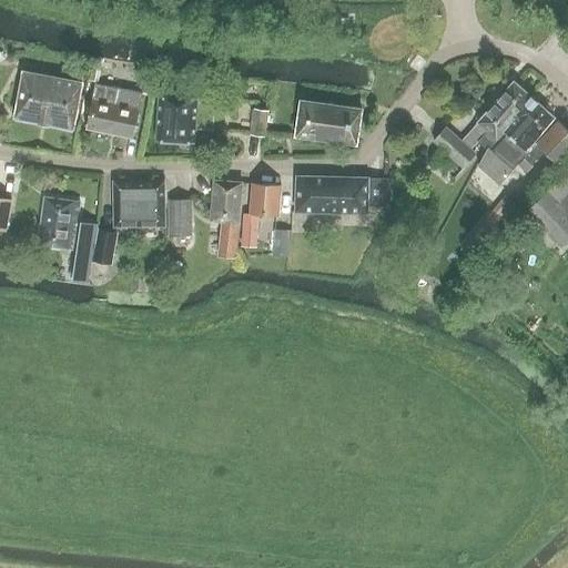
[(0,92),(4,94),(10,67),(0,64),(0,92)]
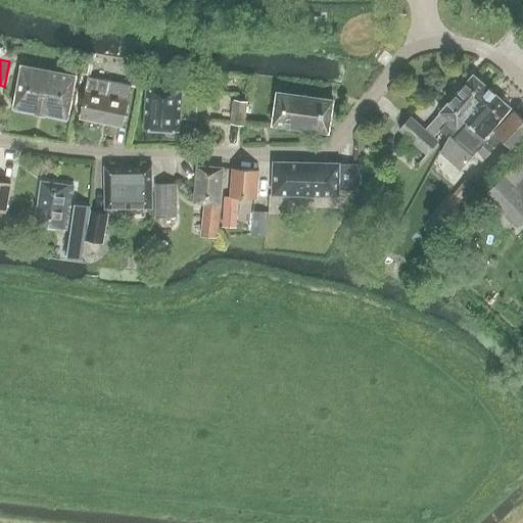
[(91,60),(81,59),(78,73),(88,75),(91,60)]
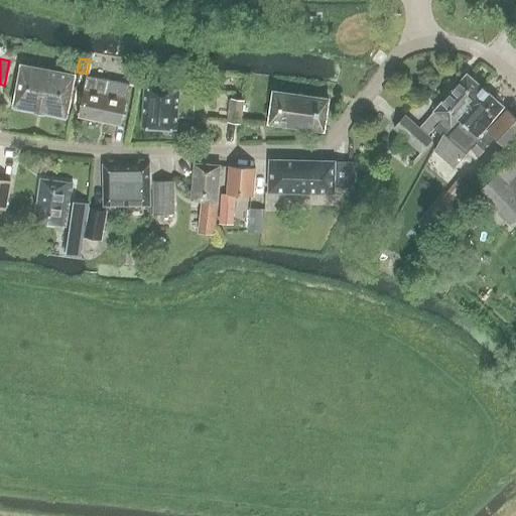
[(141,61),(126,58),(125,68),(140,70),(141,61)]
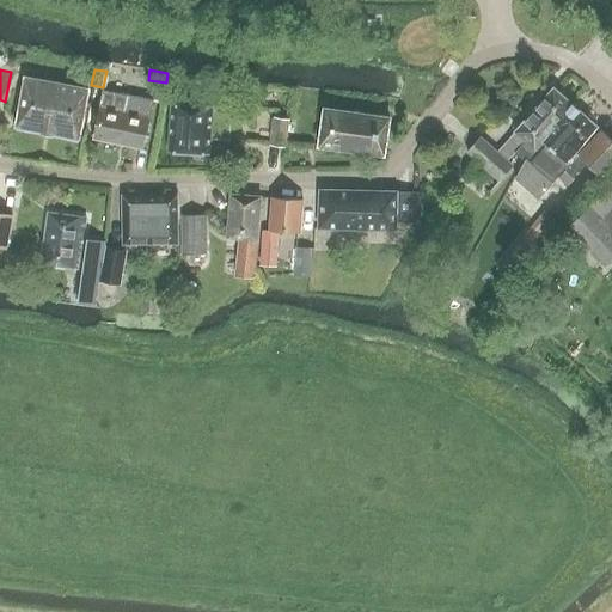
[(79,140),(89,90),(25,78),(16,128),(42,133),(42,134),(53,136),(53,135),(79,140)]
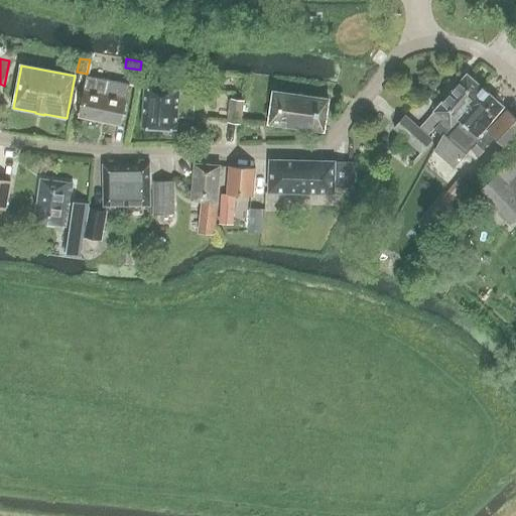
[(429,135),(437,127),(442,120),(452,127),(484,90),(467,75),(428,119),(419,128),(406,116),(393,130),(420,153),(433,139),(429,135)]
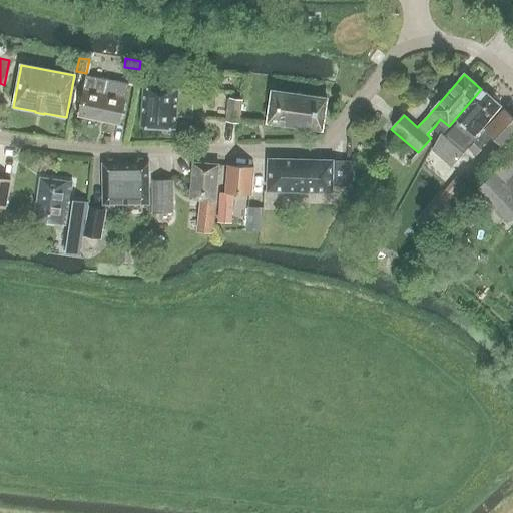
[(86,76),(78,116),(120,124),(128,84),(86,76)]
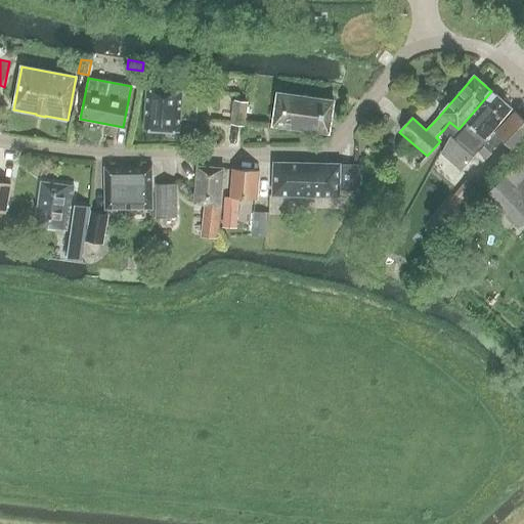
[(199,92),(194,92),(182,92),(182,91),(147,89),(144,131),(179,133),(180,121),(197,122),(199,92)]
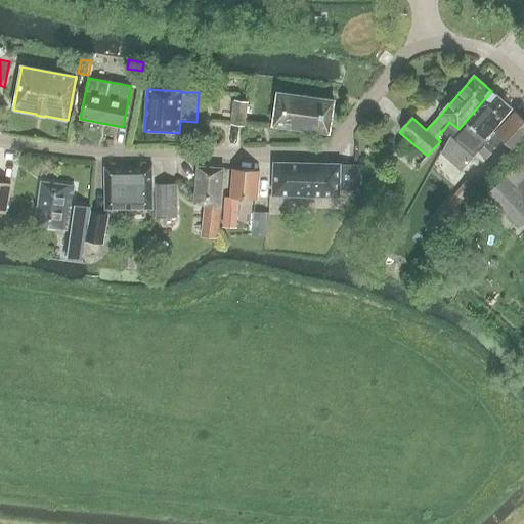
[(449,122),(444,129),(451,135),(474,157),(484,145),(489,150),(501,138),(516,151),(523,141),(523,120),(515,113),(512,110),(491,91),(459,129),(449,122)]
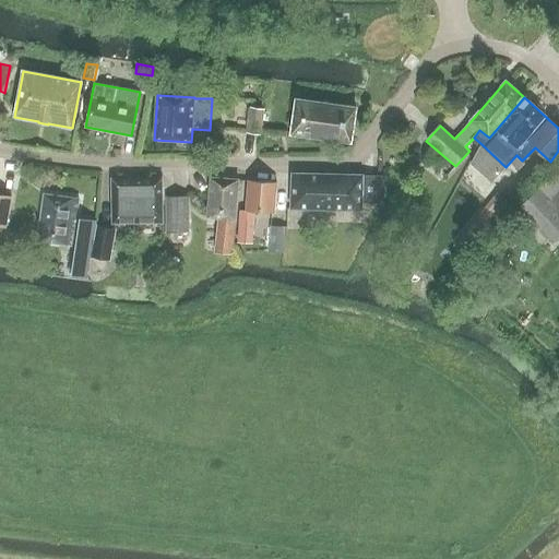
[(351,143),(356,108),(296,99),(292,134),(351,143)]
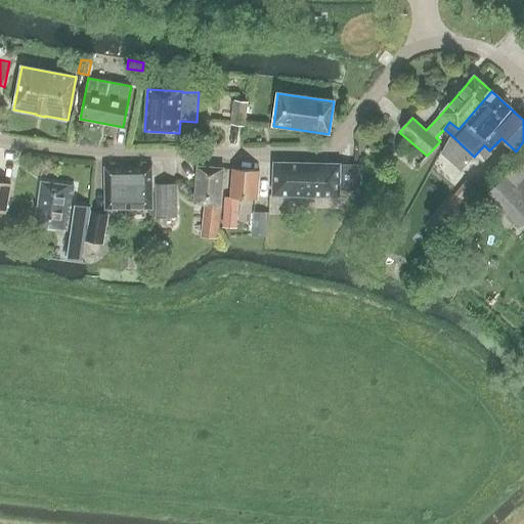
[(235,101),(231,125),(244,127),(248,102),(235,101)]
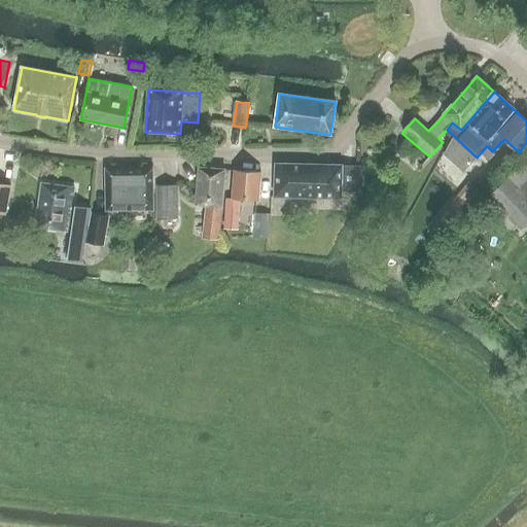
[(445,156),(468,176),(480,162),(456,143),(445,156)]
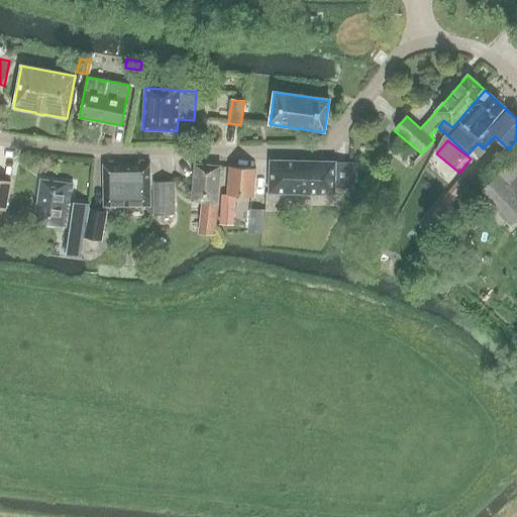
[(335,163),(271,162),(270,193),(335,195),(335,188),(349,189),(349,168),(347,163),(335,163)]
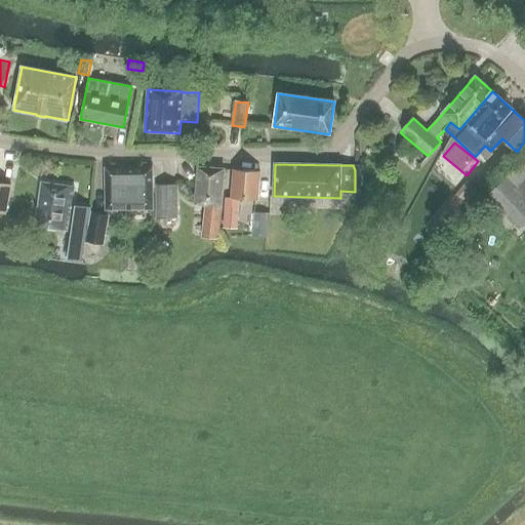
[(153,209),(152,167),(106,168),(106,210),(153,209)]
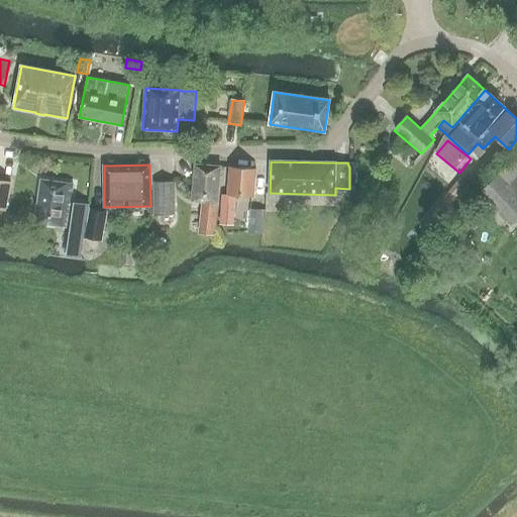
[(221,167),(195,165),(192,201),(203,202),(201,232),(215,233),(221,167)]
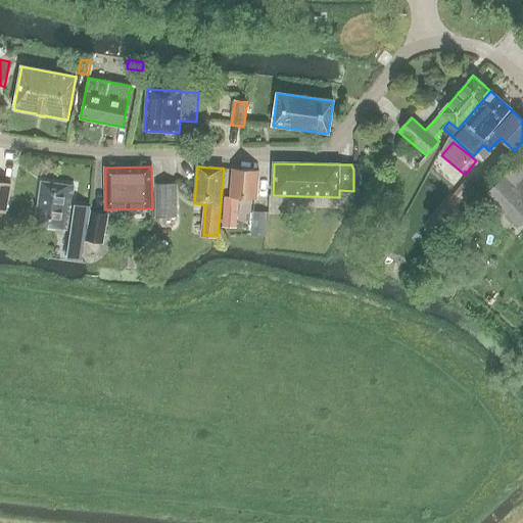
[(259,171),(233,170),(231,197),(226,197),(224,227),(236,228),(238,208),(239,198),(253,199),(253,210),(251,235),(265,236),(267,211),(269,211),(270,195),(257,195),(259,171)]
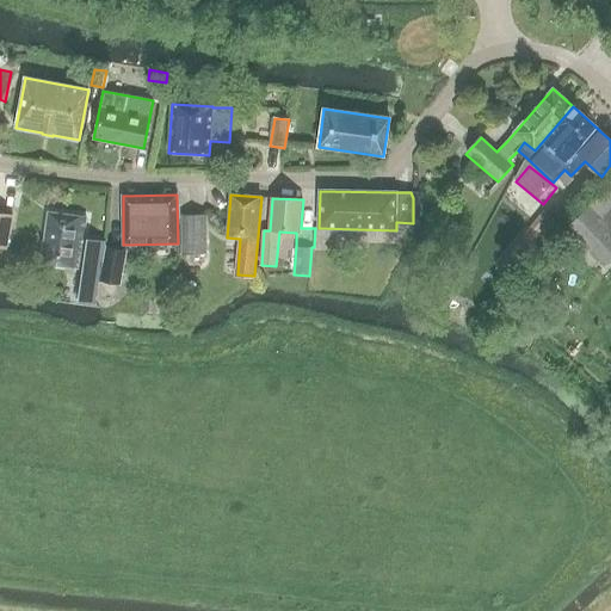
[(569,227),(606,265),(610,259),(610,209),(602,218),(591,207),(569,227)]
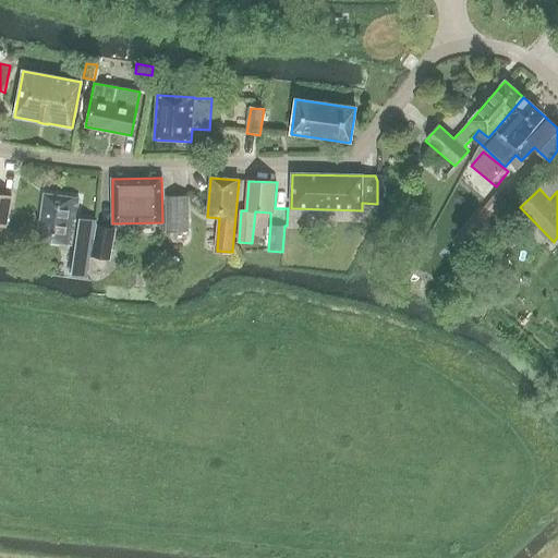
[(0,226),(8,227),(13,196),(0,193),(0,226)]
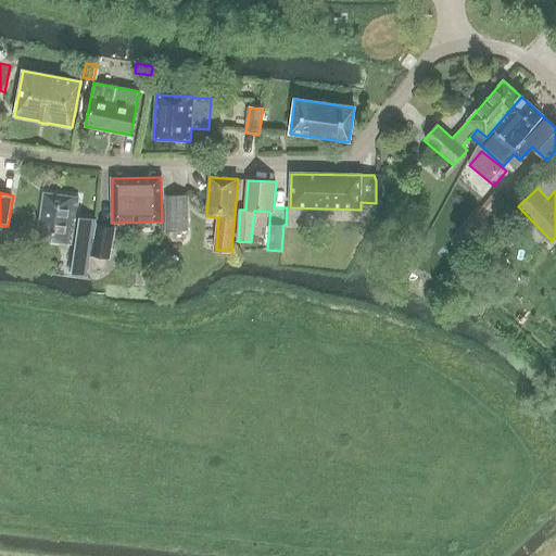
[(495,192),(487,202),(500,213),(508,203),(495,192)]
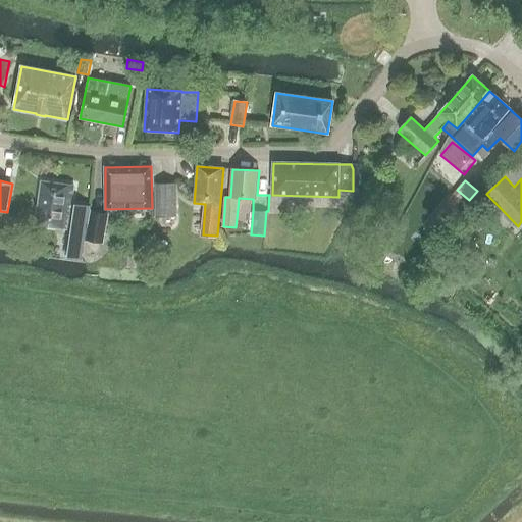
[(71,206),(73,187),(42,181),(36,225),(67,229),(64,256),(81,259),(88,205),(74,204),(74,206),(71,206)]
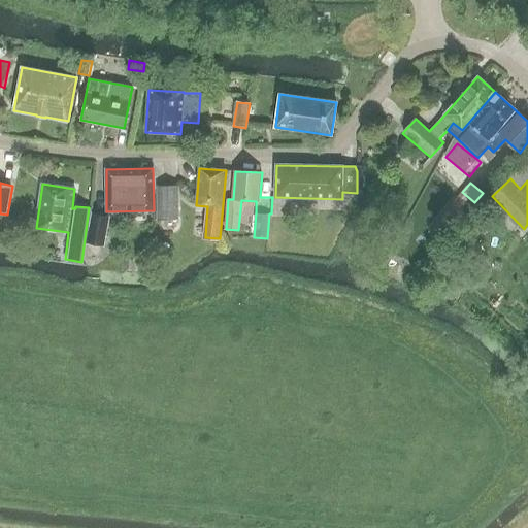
[(179,219),(178,186),(157,186),(157,220),(179,219)]
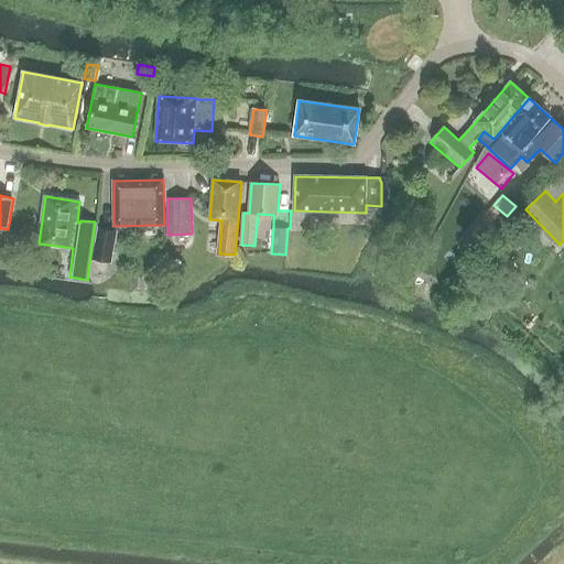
[(110,263),(116,232),(99,229),(94,260),(110,263)]
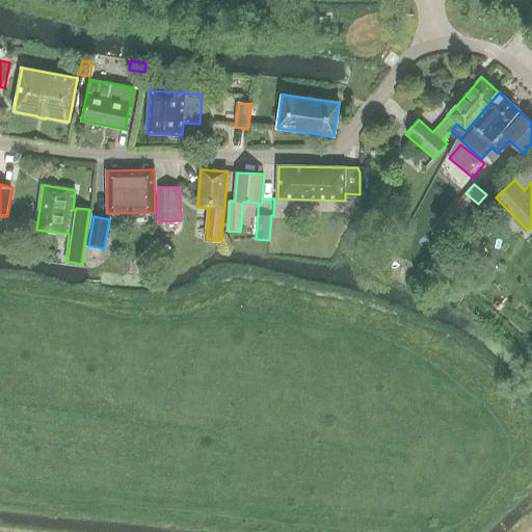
[(474,238),(485,225),(474,216),(462,229),(474,238)]
